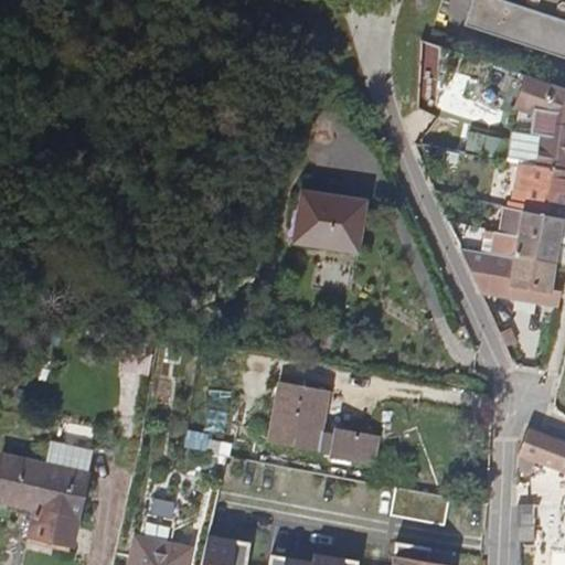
[(564,0),(468,0),(459,27),(564,60),(564,0)]
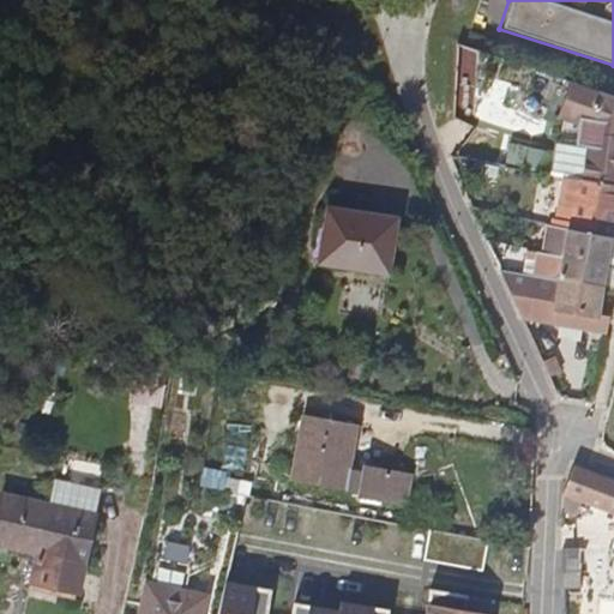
[(613,94),(575,80),(564,115),(584,122),(579,144),(591,146),(584,181),(613,187),(613,94)]
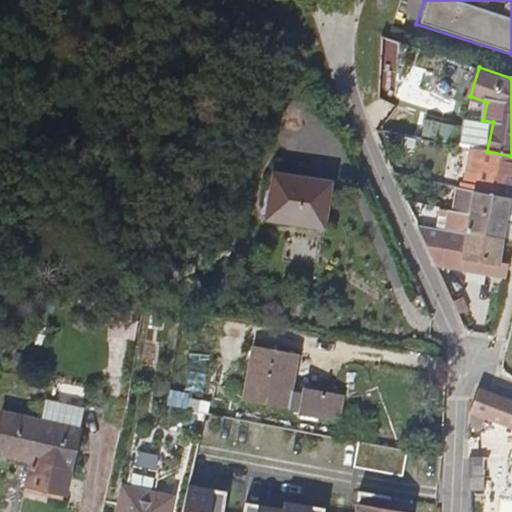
[(471,148),(470,157),(481,159),(476,190),(511,198),(511,193),(511,156),(487,151),(484,151),(471,148)]
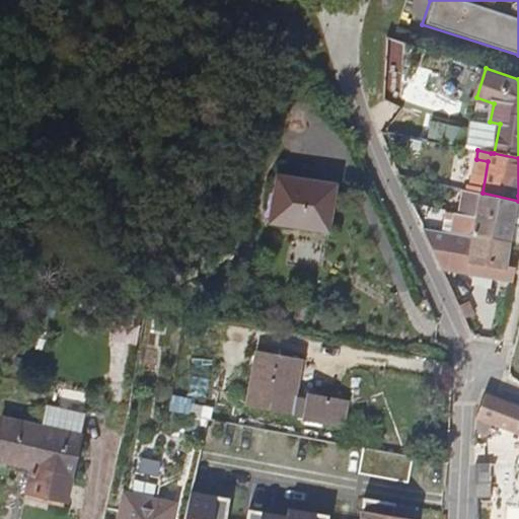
[(476,159),(468,190),(483,193),(488,161),(476,159)]
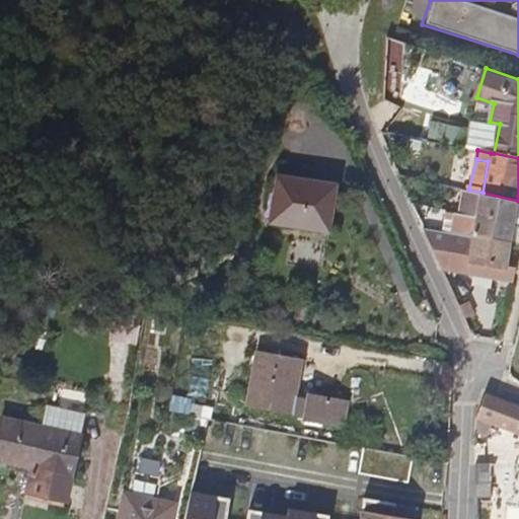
[(278,176),(273,221),(329,229),(337,184),(278,176)]
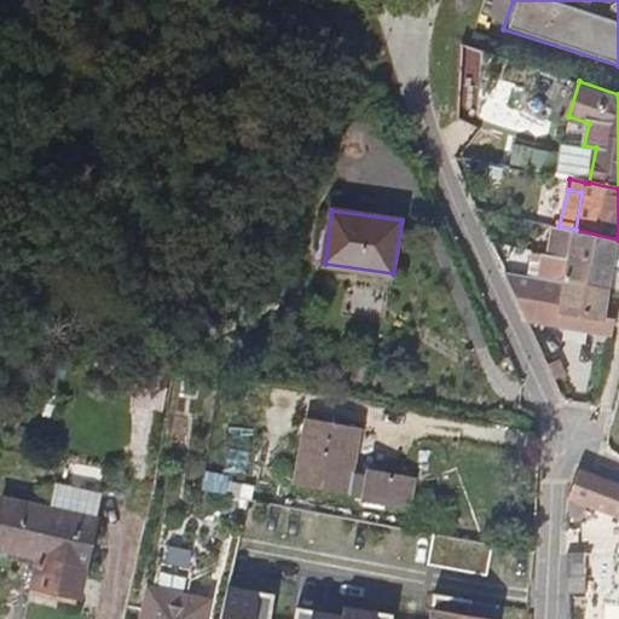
[(556,225),(551,253),(614,266),(615,258),(618,258),(618,238),(618,239),(576,230),(559,226),(556,225)]
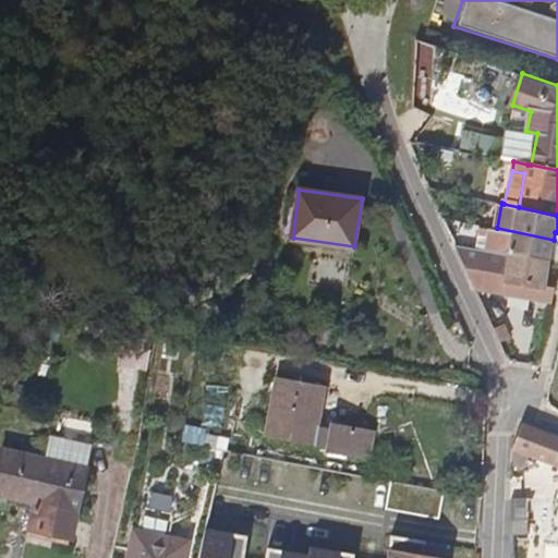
[(483,226),(478,249),(507,254),(549,261),(554,240),(497,228),(483,226)]
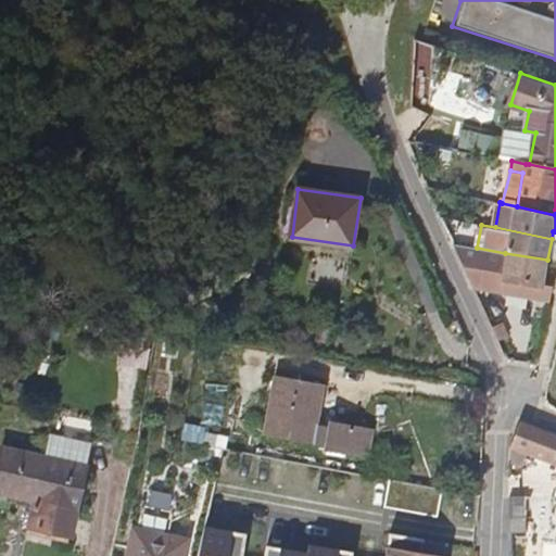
[(498,293),(550,302),(552,287),(543,285),(547,260),(505,253),(502,267),(493,265),(492,263),(458,256),(472,287),(500,290),(498,293)]
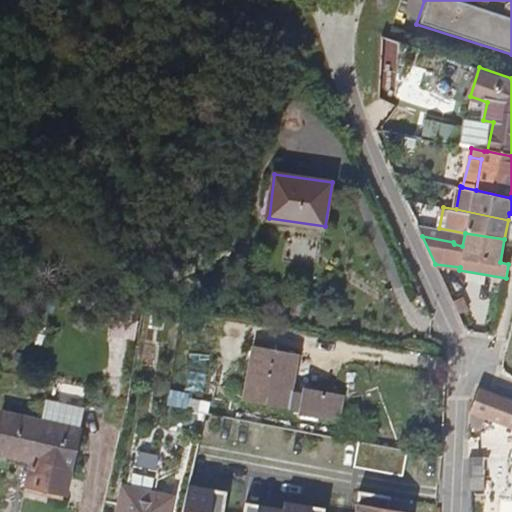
[(110,336),(135,341),(143,305),(118,299),(110,336)]
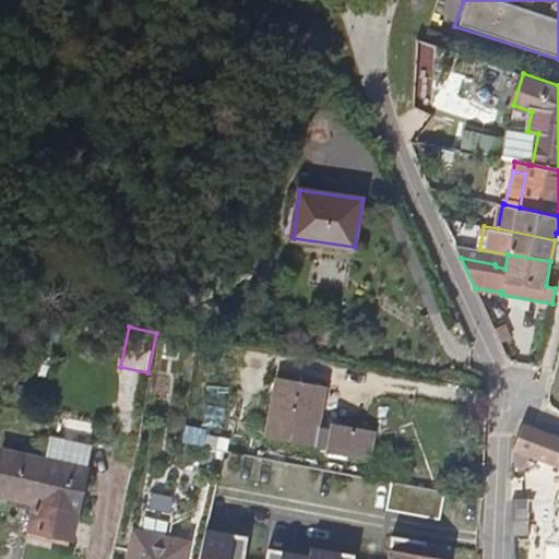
[(276,379),(265,436),(324,445),(324,449),(367,456),(371,431),(330,424),(328,430),(312,427),(320,385),(276,379)]
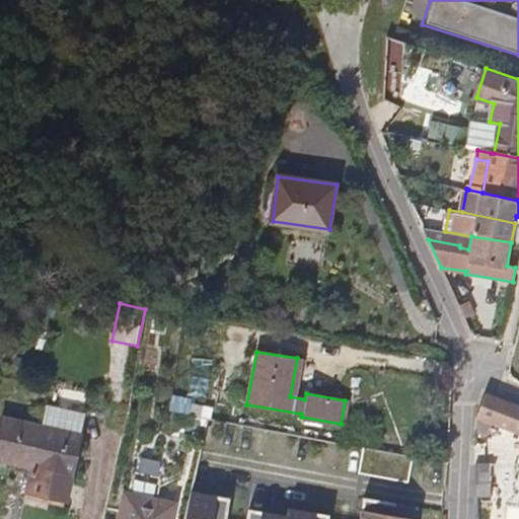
[(518,405),(484,392),(476,417),(475,431),(488,435),(493,425),(518,435),(518,405)]
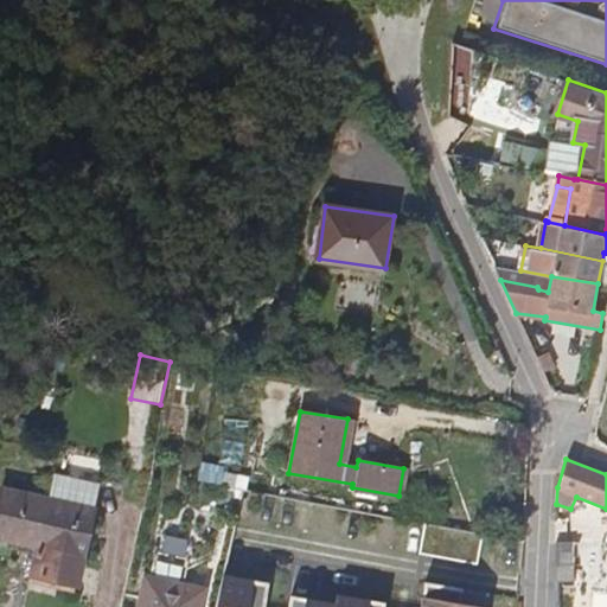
[(94,508),(90,506),(95,483),(52,473),(48,496),(37,543),(31,573),(77,582),(94,508)]
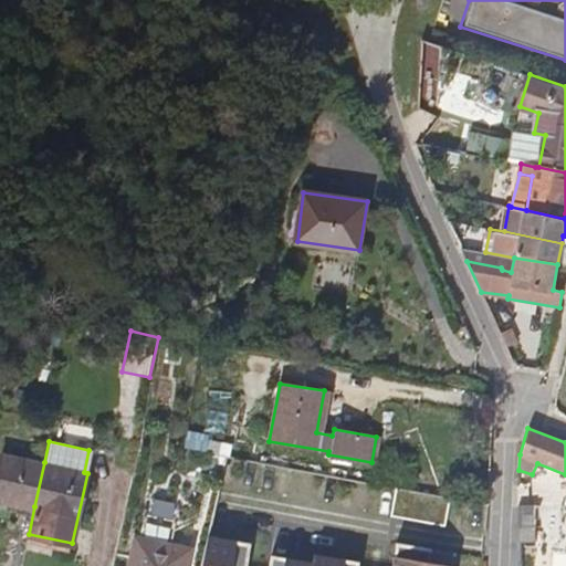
[(185,470),(206,474),(210,452),(189,449),(185,470)]
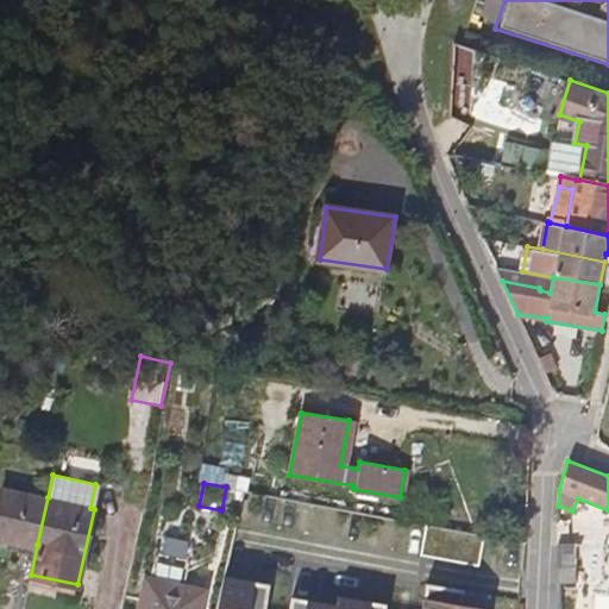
[(0,489),(0,537),(37,545),(48,497),(0,487),(0,489)]
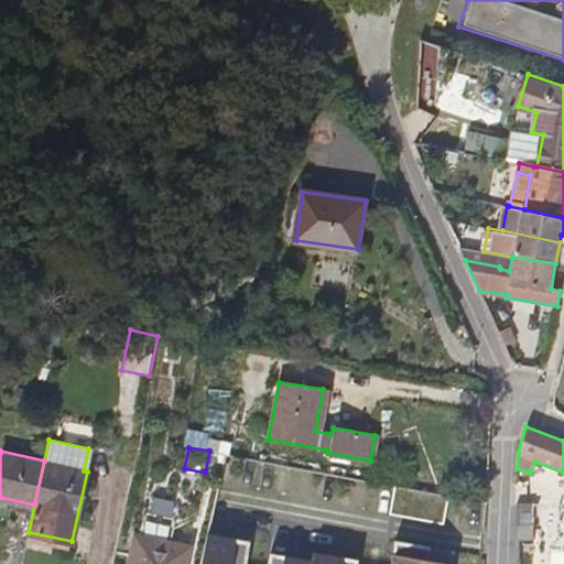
[(209,451),(205,473),(204,478),(218,481),(219,479),(224,455),(209,451)]
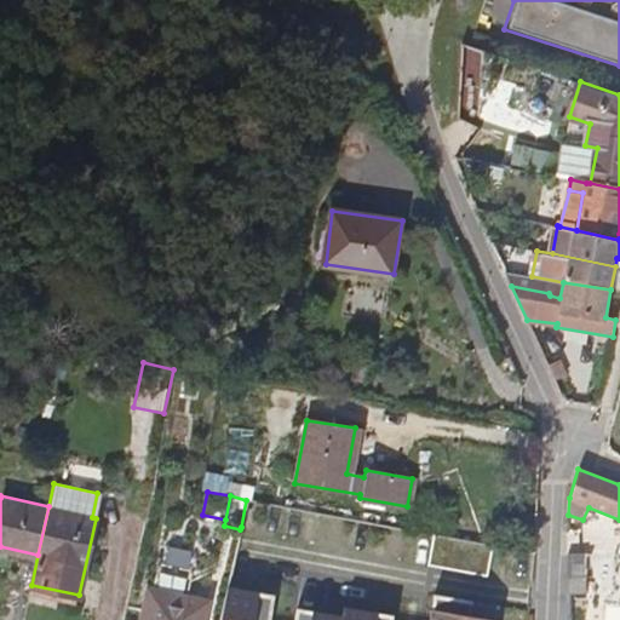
[(448,567),(454,537),(435,533),(429,563),(448,567)]
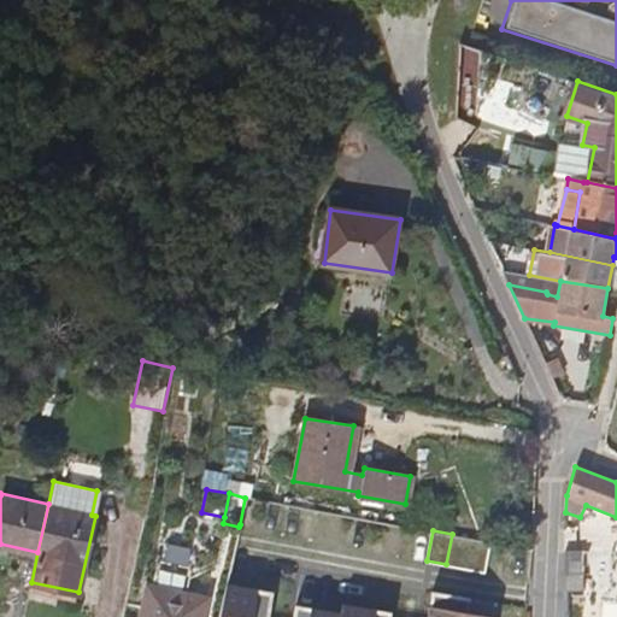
[(446,564),(486,571),(492,541),(452,534),(446,564)]
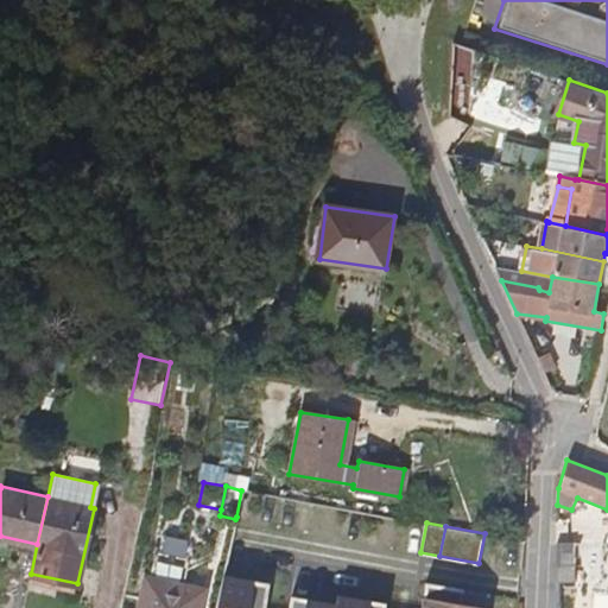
[(597,542),(558,540),(558,567),(597,567),(597,542)]
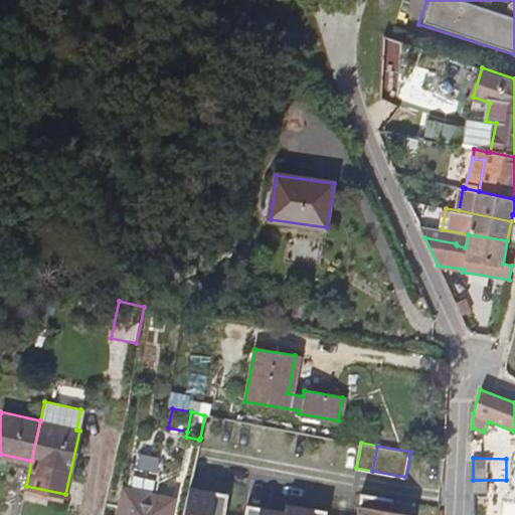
[(116,514),(166,514),(170,500),(155,496),(158,479),(130,474),(127,490),(122,488),(116,514)]
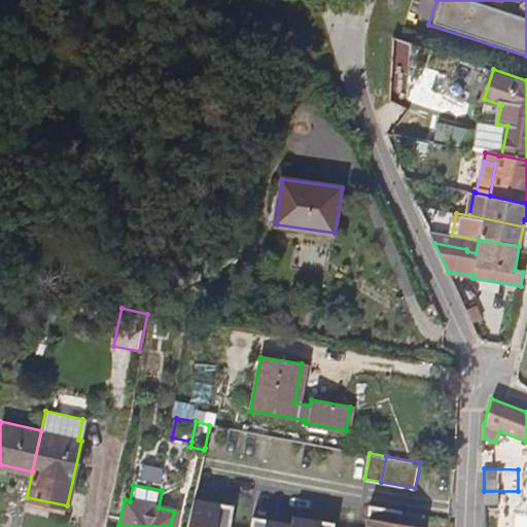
[(229,526),(233,505),(195,497),(187,526),(229,526)]
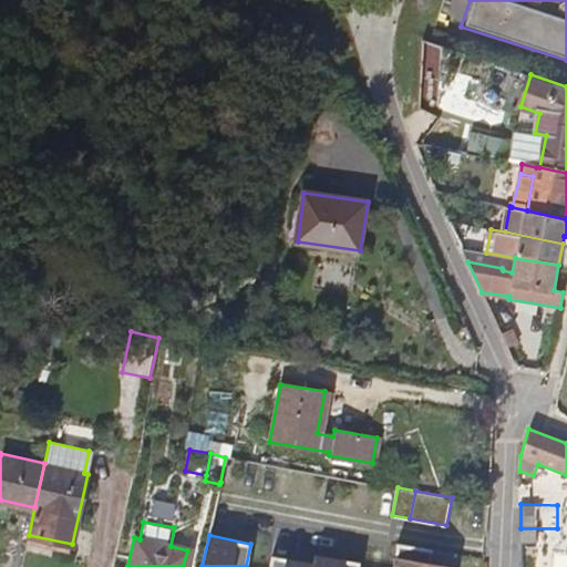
[(452,566),(454,552),(394,544),(391,566),(452,566)]
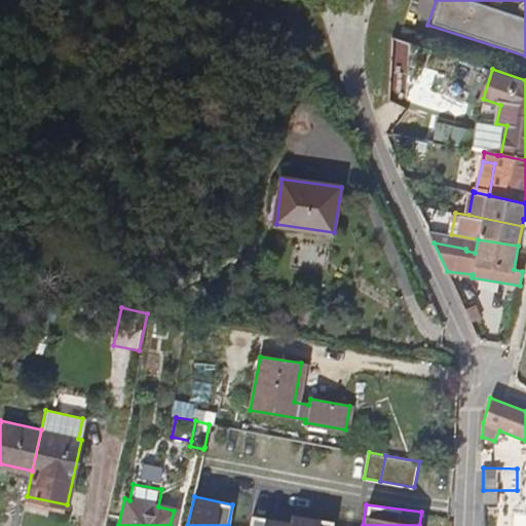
[(330,525),(332,520),(290,516),(289,523),(250,519),(249,525),(330,525)]
